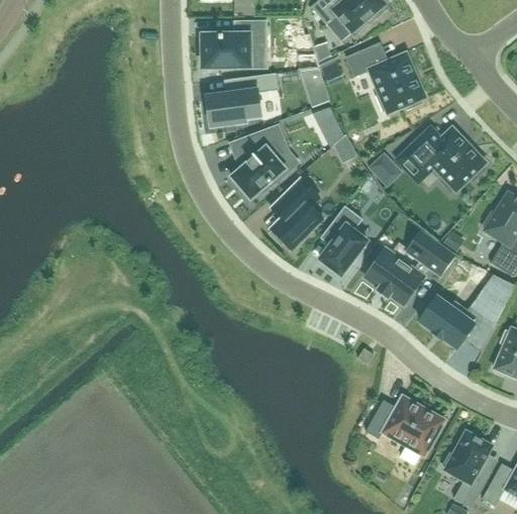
[(385,3),(382,0),(317,0),(310,6),(326,24),(336,15),(351,32),(354,28),(357,32),(368,23),(365,20),(385,3)]
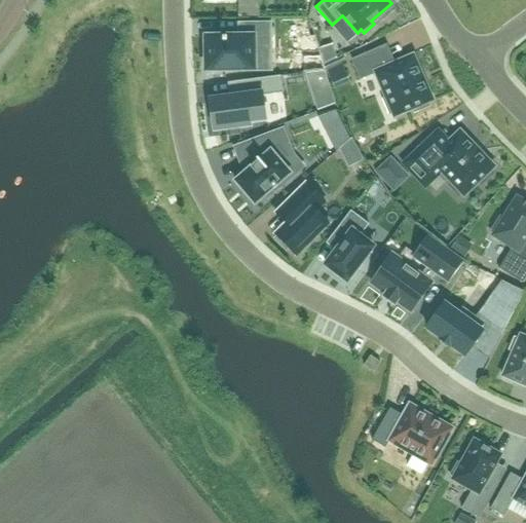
[(205,35),(207,68),(253,67),(253,52),(267,51),(267,20),(241,20),(242,35),(205,35)]
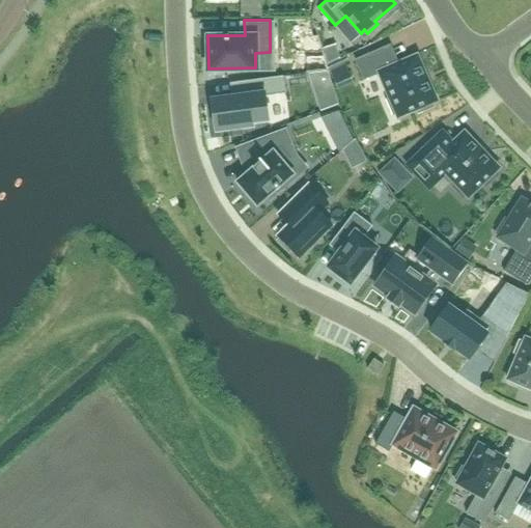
[(391,64),(384,46),(355,58),(363,78),(379,72),(389,95),(386,98),(392,114),(396,112),(398,116),(416,108),(418,112),(435,105),(432,101),(436,100),(416,54),(391,64)]
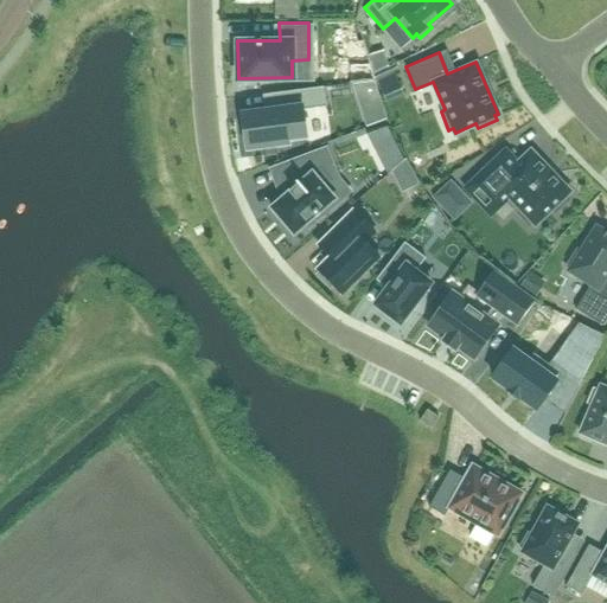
[(371,66),(352,68),(352,82),(353,82),(375,78),(371,66)]
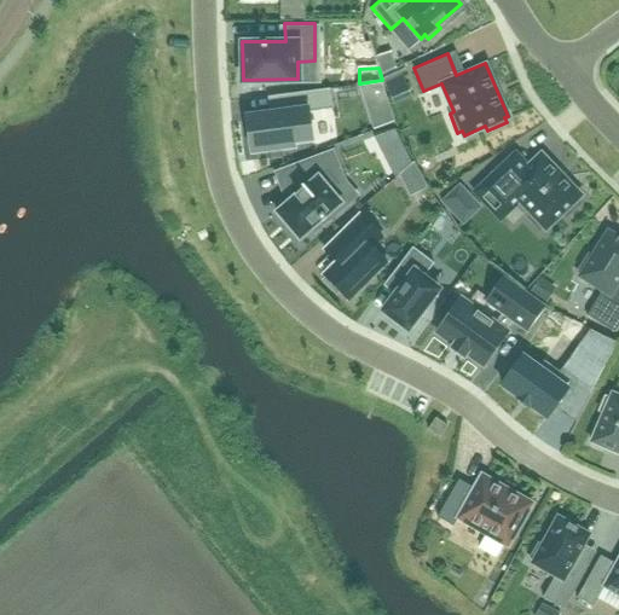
[(360,83),(374,126),(394,119),(382,80),(360,83)]
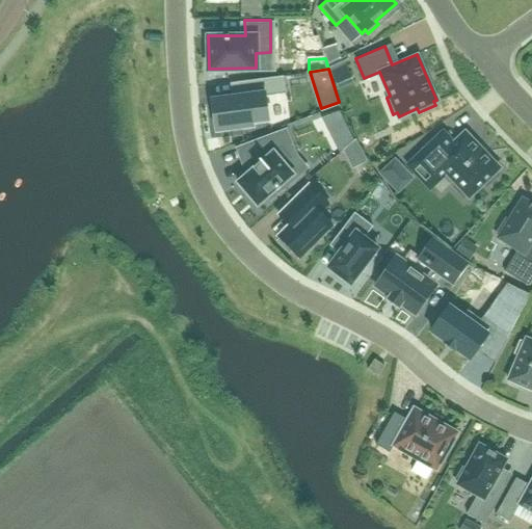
[(232,95),(211,98),(216,131),(254,126),(254,122),(269,120),(265,95),(286,91),(284,75),(239,81),(241,94),(232,95)]
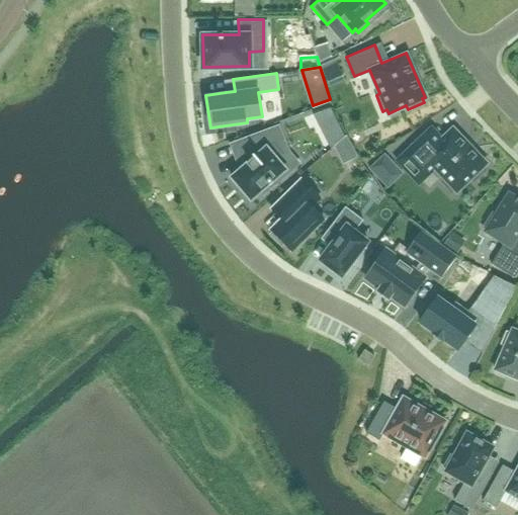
[(314,112),(330,146),(344,134),(331,106),(314,112)]
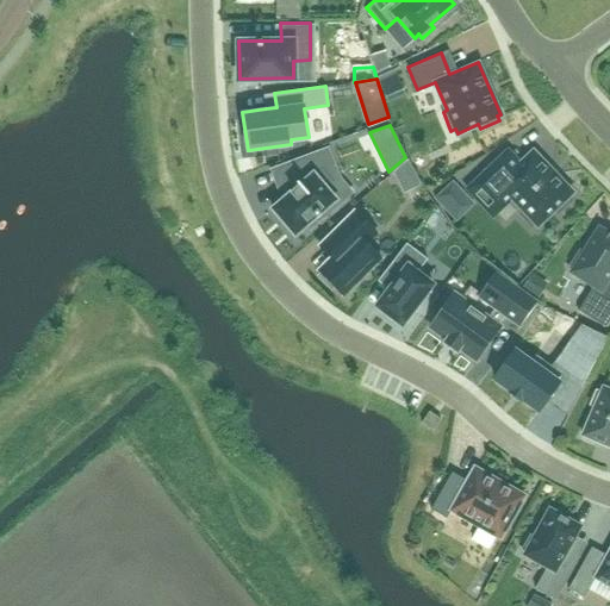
[(281,200),(273,207),(294,233),(305,225),(316,216),(318,219),(335,205),(332,201),(336,199),(327,187),(335,180),(328,172),(335,166),(332,160),(334,160),(329,147),(278,166),(288,194),(281,200)]
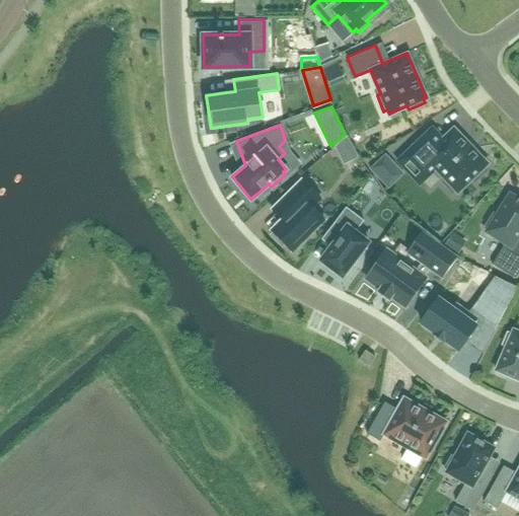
[(487,163),(453,128),(443,138),(432,126),(396,159),(420,183),(436,168),(445,177),(442,180),(452,191),(455,189),(457,191),(471,177),(474,180),(487,168),(484,165),(487,163)]
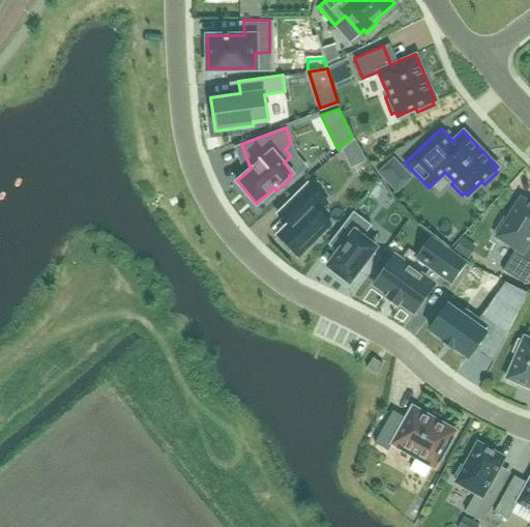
[(347,159),(361,152),(354,139),(342,150),(347,159)]
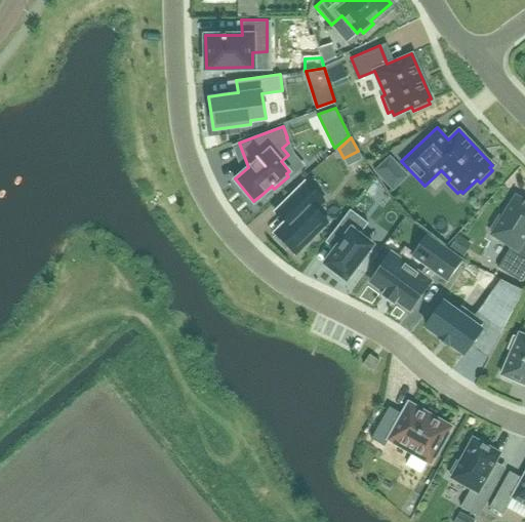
[(276,234),(274,237),(285,248),(288,245),(295,253),(328,222),(316,209),(324,200),(305,181),(285,200),(295,210),(274,232),(276,234)]
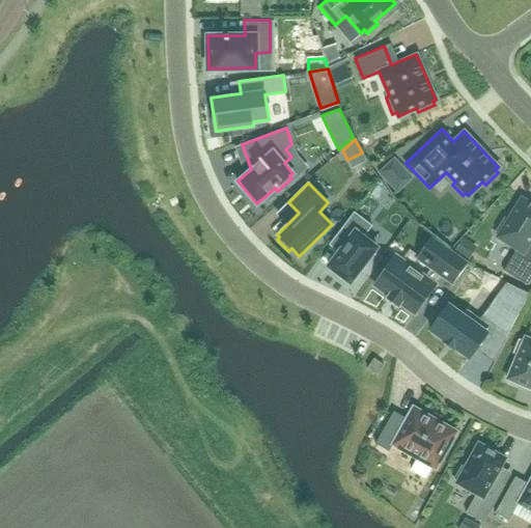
[(530,202),(521,197),(508,218),(504,216),(496,229),(500,231),(497,235),(516,248),(503,269),(527,284),(530,277),(530,202)]
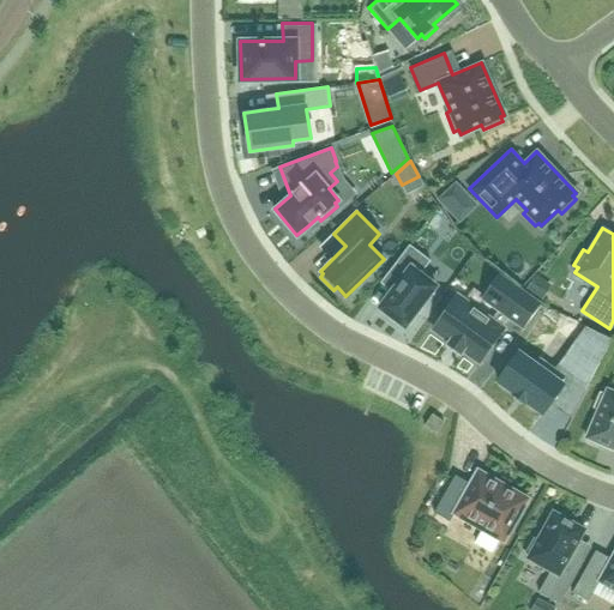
[(409,243),(386,275),(397,283),(379,307),(405,326),(435,285),(420,273),(431,259),(409,243)]
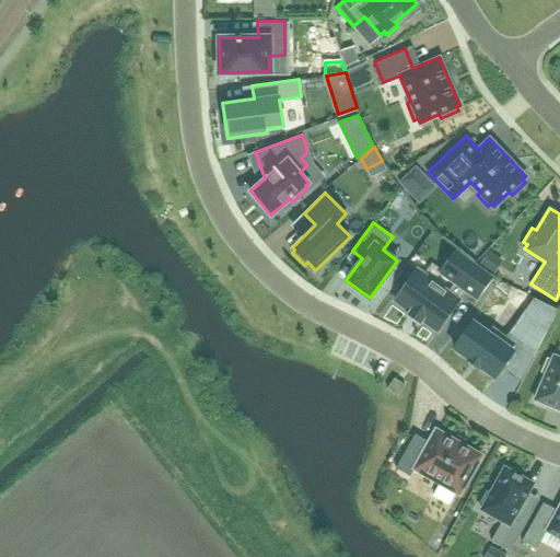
[(418,269),(396,299),(411,311),(409,313),(419,321),(421,317),(436,329),(440,325),(458,299),(456,297),(463,288),(477,298),(493,275),(468,257),(452,279),(455,281),(448,291),(418,269)]
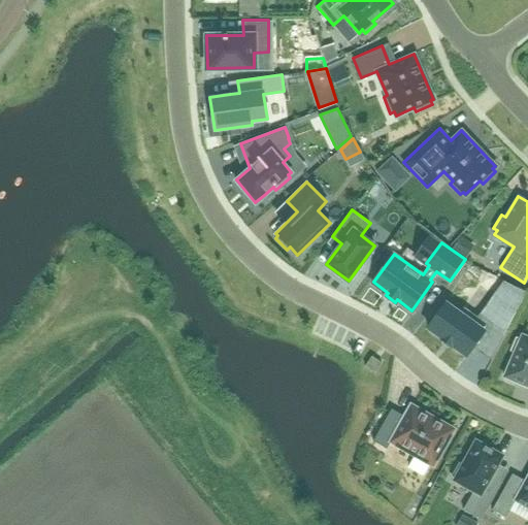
[(436,317),(428,328),(441,337),(443,338),(450,343),(452,346),(452,345),(466,355),(473,345),(476,340),(488,325),(502,335),(516,310),(493,294),(477,316),(464,306),(459,313),(446,302),(439,313),(438,312),(435,317),(436,317)]
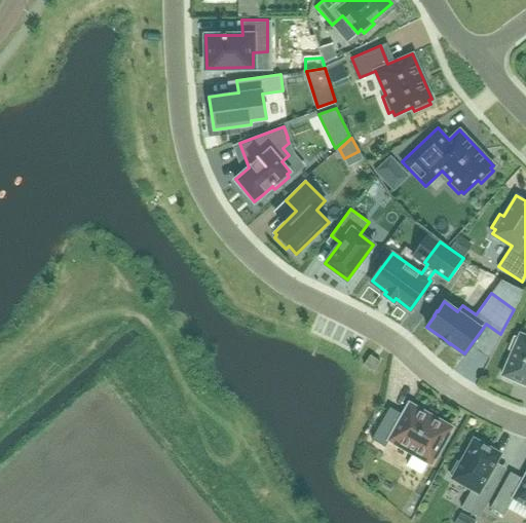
[(525,335),(520,333),(518,337),(514,335),(509,348),(513,349),(502,374),(525,384),(525,335)]
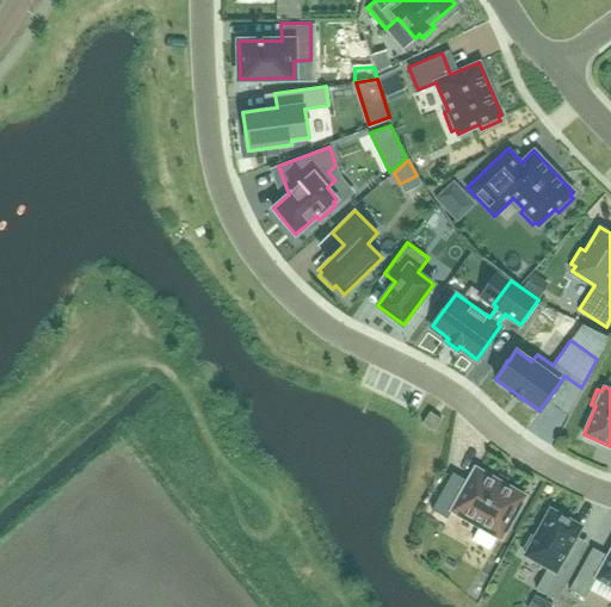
[(433,428),(440,417),(430,410),(423,421),(433,428)]
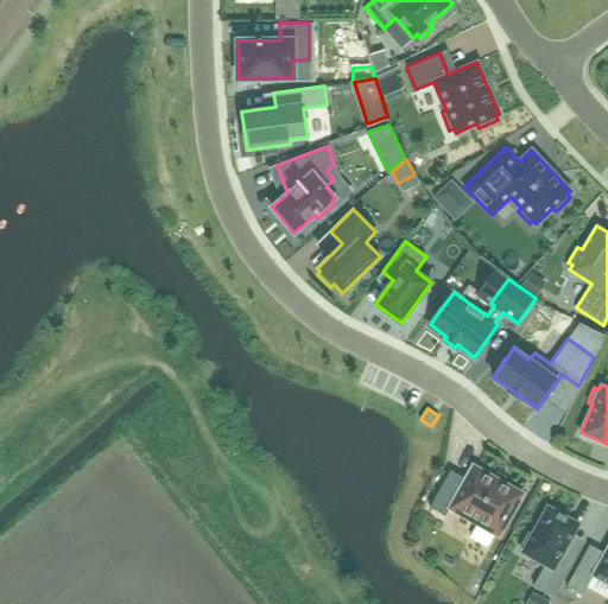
[(523,493),(473,465),(462,483),(447,475),(429,506),(445,515),(450,507),(477,522),(470,534),(488,545),(495,532),(499,534),(523,493)]
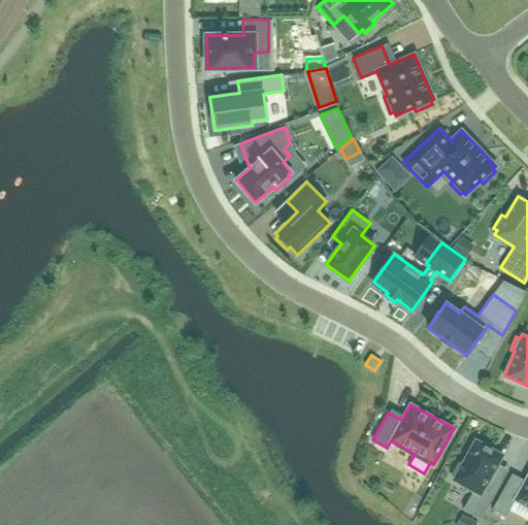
[(492,473),(502,455),(475,439),(462,463),(459,461),(452,472),(456,474),(454,479),(472,490),(463,509),(481,518),(502,480),(492,473)]
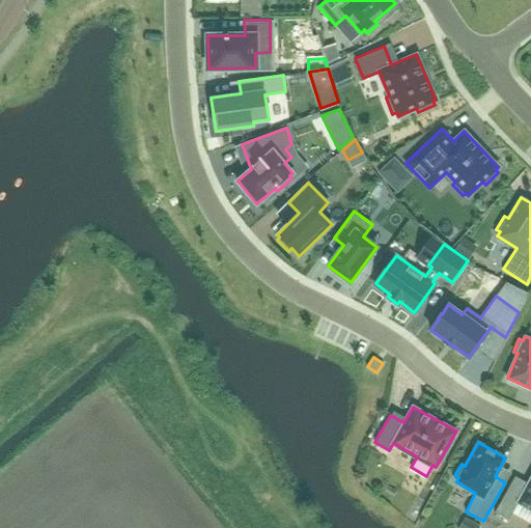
[(530,478),(526,489),(512,481),(495,511),(508,520),(519,501),(530,508),(530,478)]
